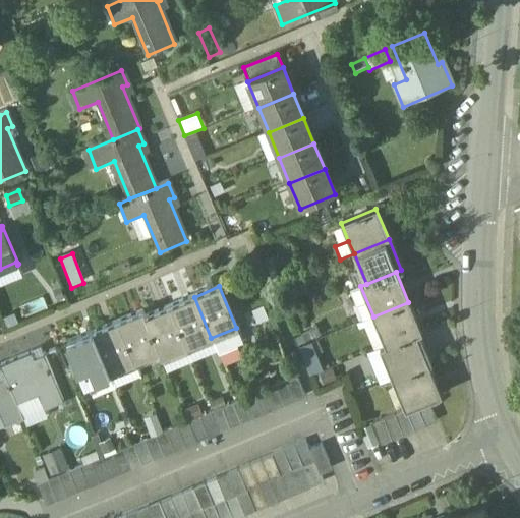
[(373,317),(360,286),(350,291),(362,322),(373,317)]
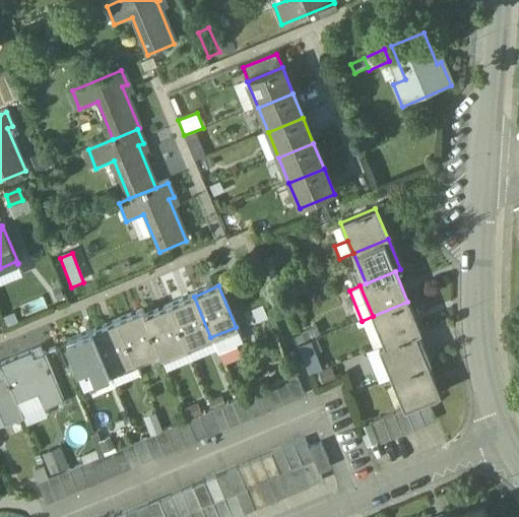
[(194,297),(169,307),(186,347),(210,337),(194,297)]
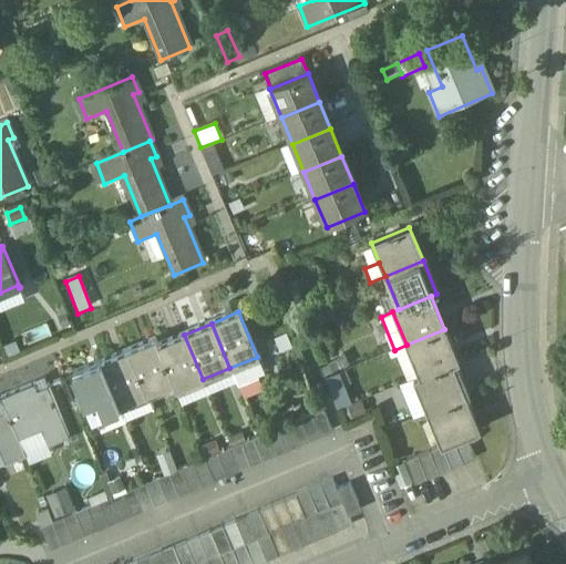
[(444,329),(407,345),(420,378),(451,365),(458,362),(444,329)]
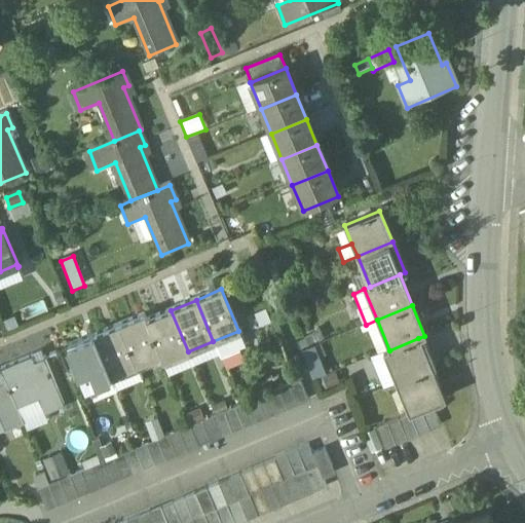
[(171,310),(146,321),(160,357),(163,362),(188,351),(171,310)]
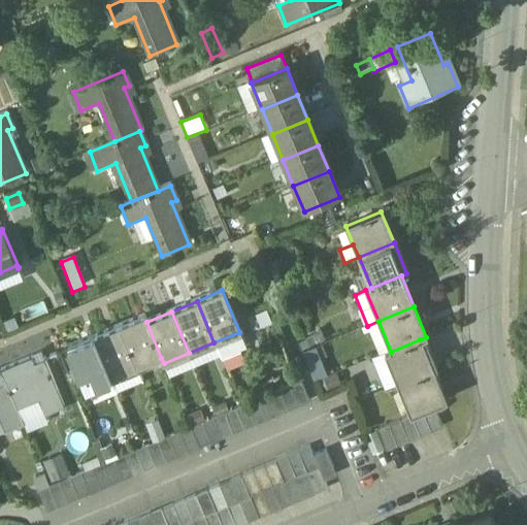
[(144,317),(119,327),(136,368),(161,358),(146,322),(144,317)]
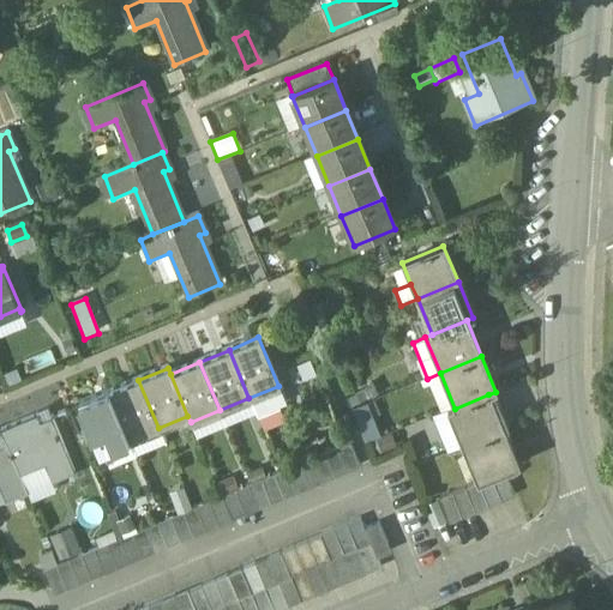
[(138,380),(109,392),(130,440),(158,428),(138,380)]
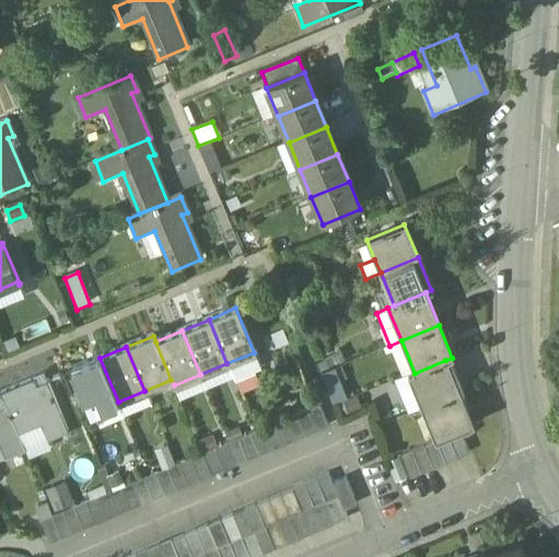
[(254,352),(226,363),(234,381),(260,369),(254,352)]
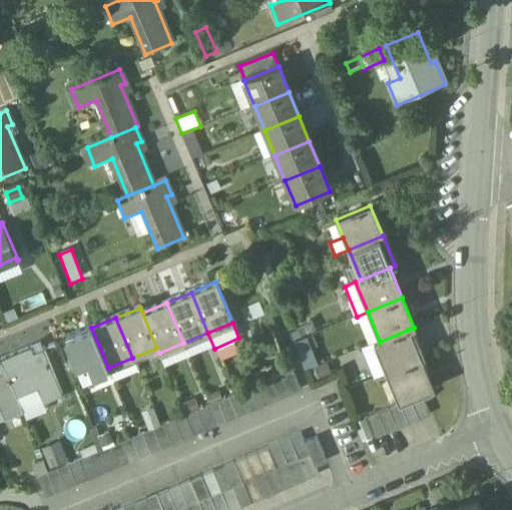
[(291,335),(294,342),(316,334),(312,324),(291,335)]
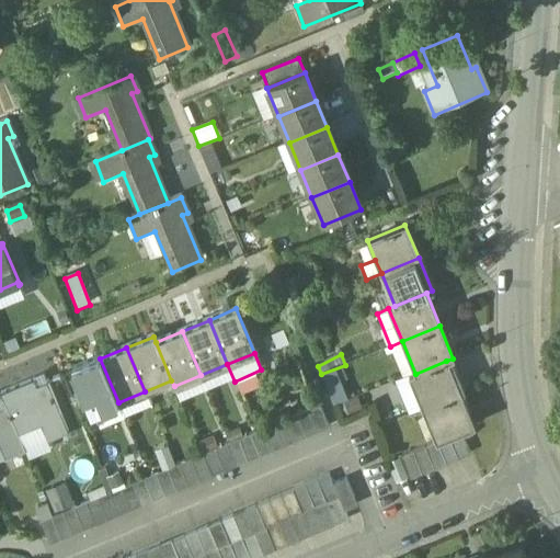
[(100,359),(72,369),(91,414),(93,413),(118,402),(100,359)]
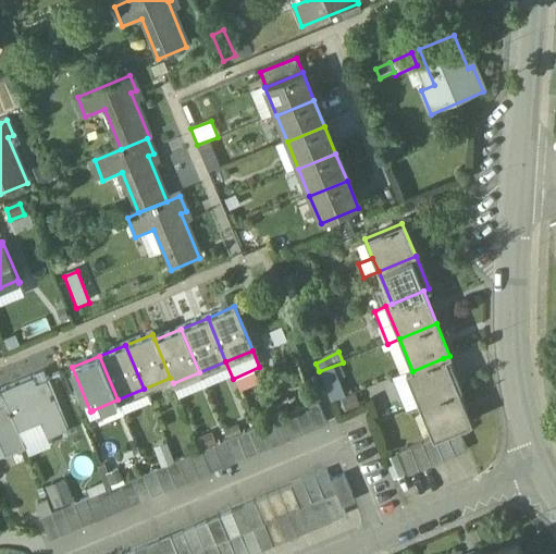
[(412,371),(407,373),(420,406),(457,391),(443,358),(412,371)]
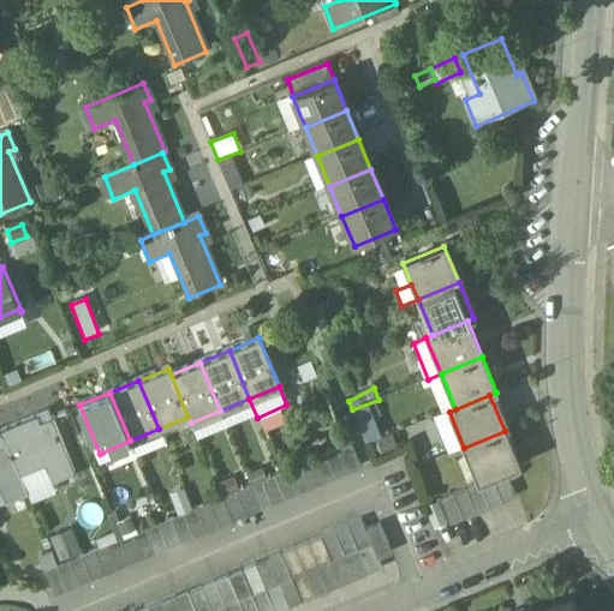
[(37,417),(1,432),(4,438),(19,475),(45,466),(52,483),(75,474),(52,419),(40,424),(37,417)]
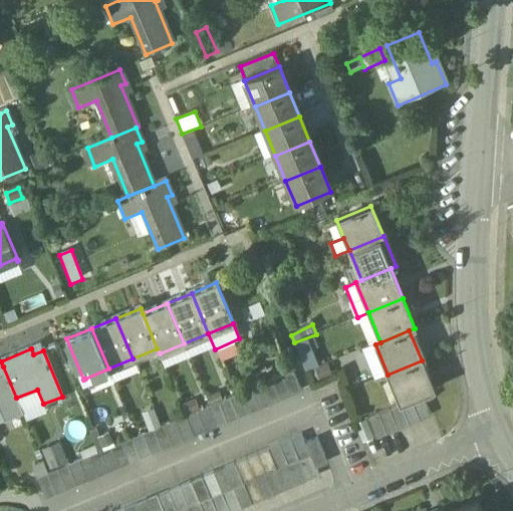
[(310,355),(303,358),(308,370),(320,365),(316,357),(312,358),(310,355)]
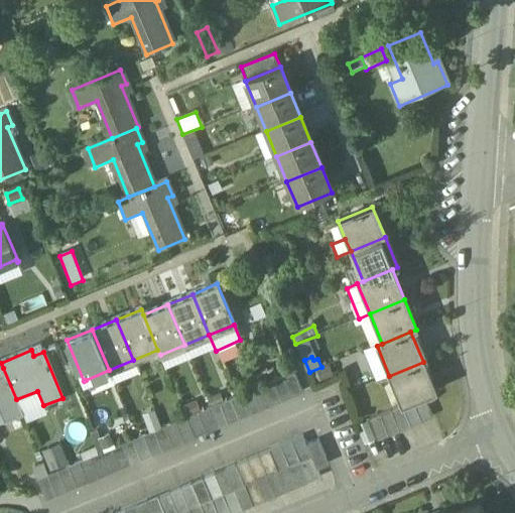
[(423,362),(389,376),(401,407),(412,402),(424,398),(435,393),(423,362)]
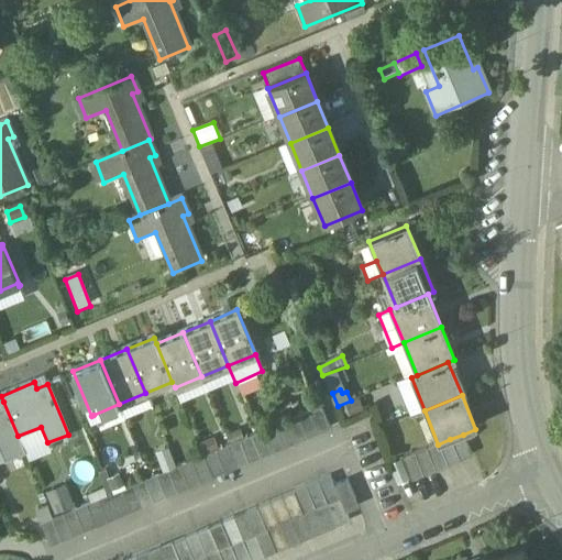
[(0,448),(6,461),(24,452),(18,436),(3,402),(0,404),(0,448)]
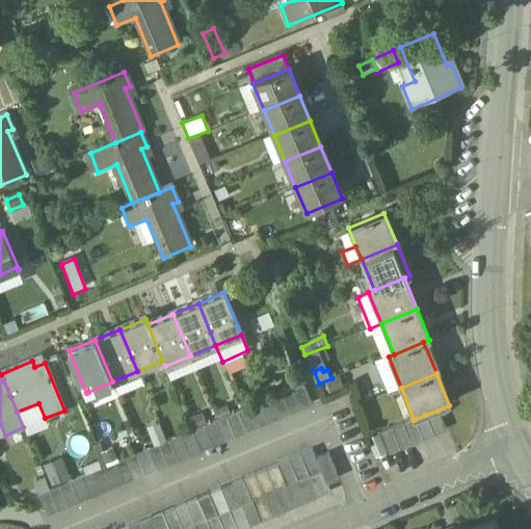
[(339,380),(324,385),(327,394),(342,389),(339,380)]
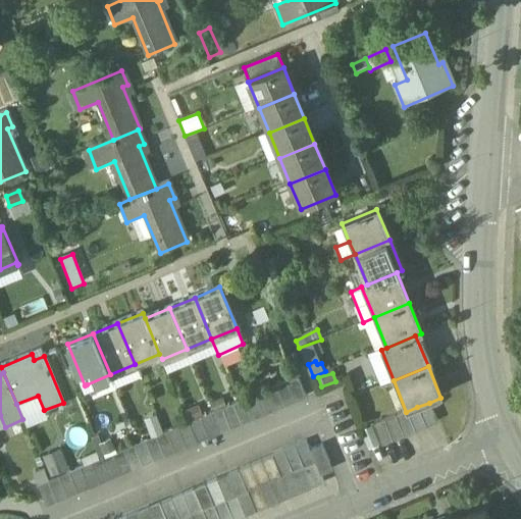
[(110,374),(87,384),(93,399),(116,390),(110,374)]
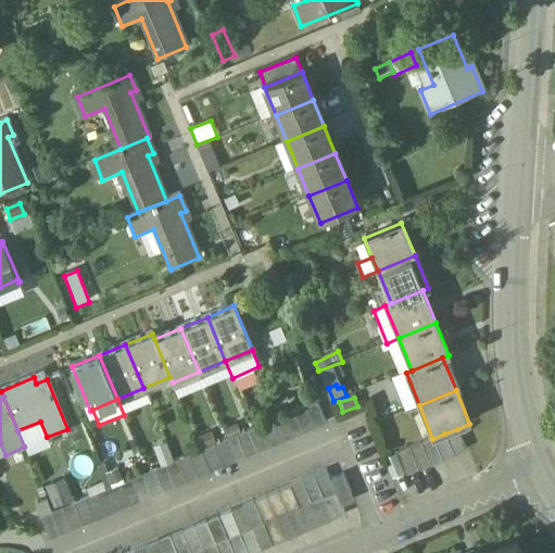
[(326,425),(316,403),(305,407),(314,430),(326,425)]
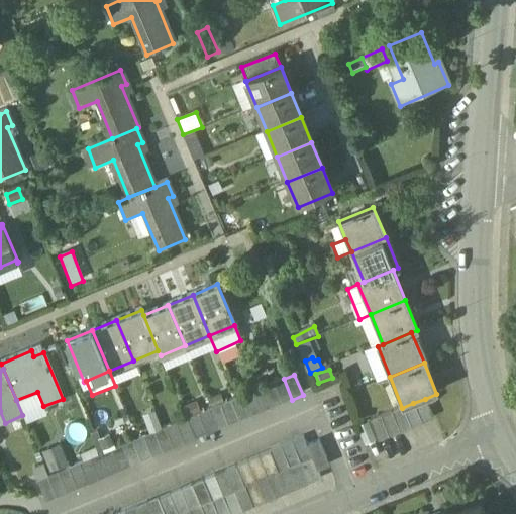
[(284,379),(274,384),(282,404),(292,400),(284,379)]
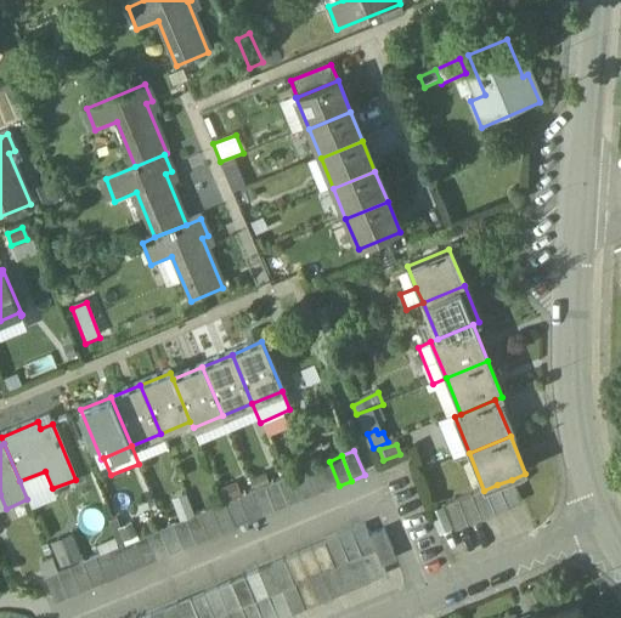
[(339,486),(329,461),(316,466),(326,491),(339,486)]
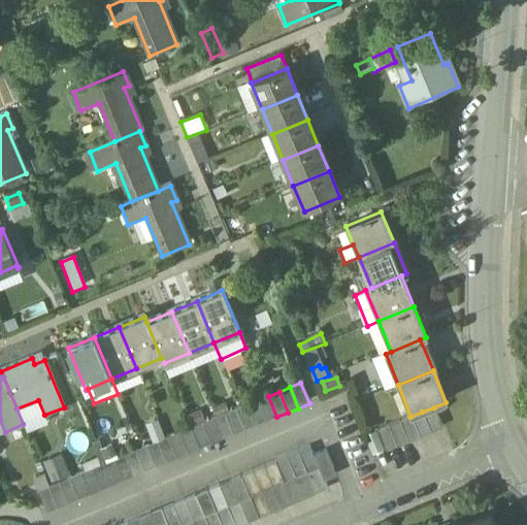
[(268,396),(258,400),(266,422),(276,417),(268,396)]
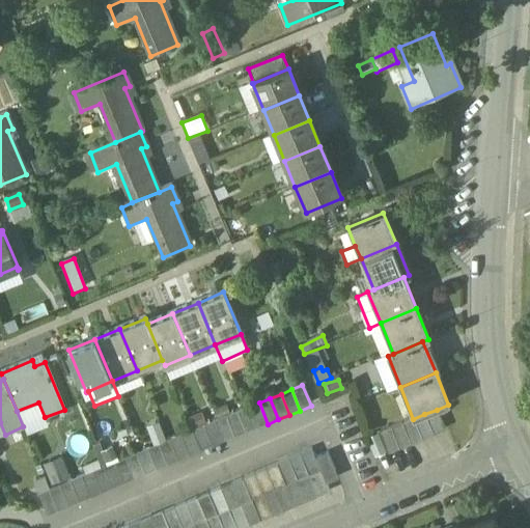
[(259,403),(248,408),(257,428),(268,424),(259,403)]
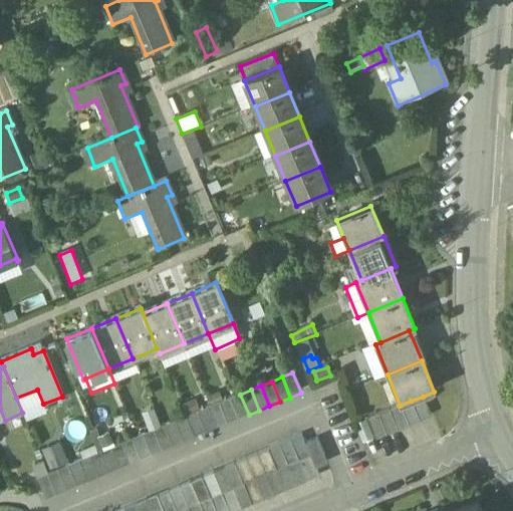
[(240,395),(229,399),(238,420),(249,415),(240,395)]
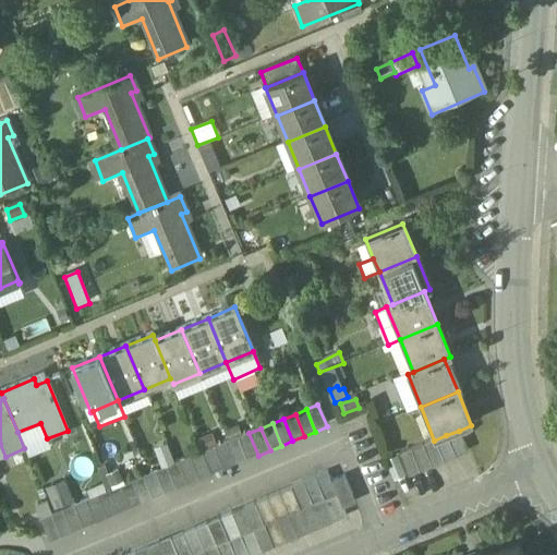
[(468,454),(459,431),(446,435),(456,458),(468,454)]
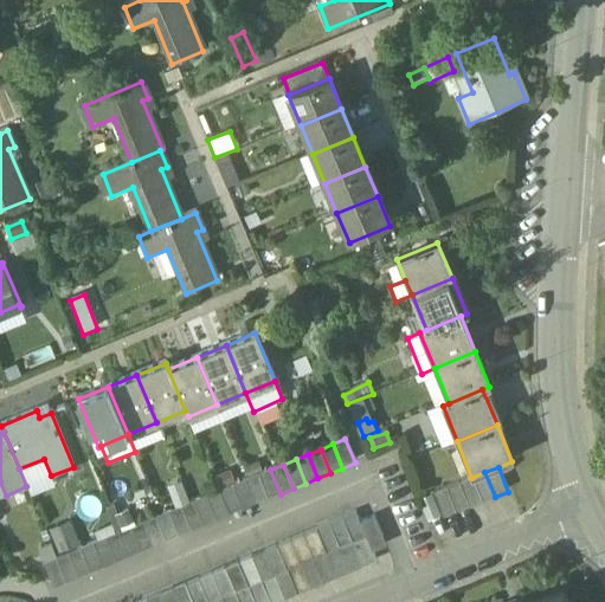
[(270,470),(258,476),(268,499),(281,494),(270,470)]
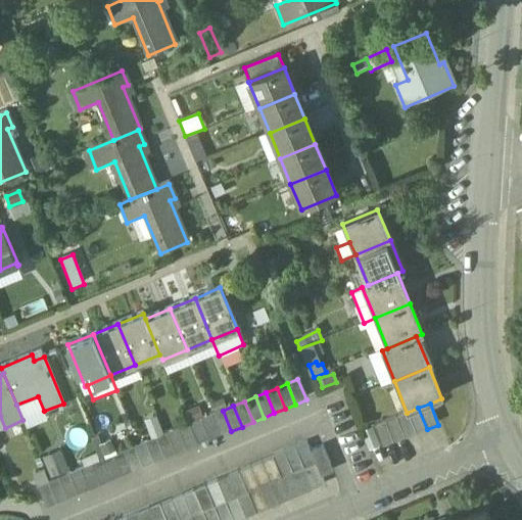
[(418,408),(407,413),(416,434),(427,429),(418,408)]
